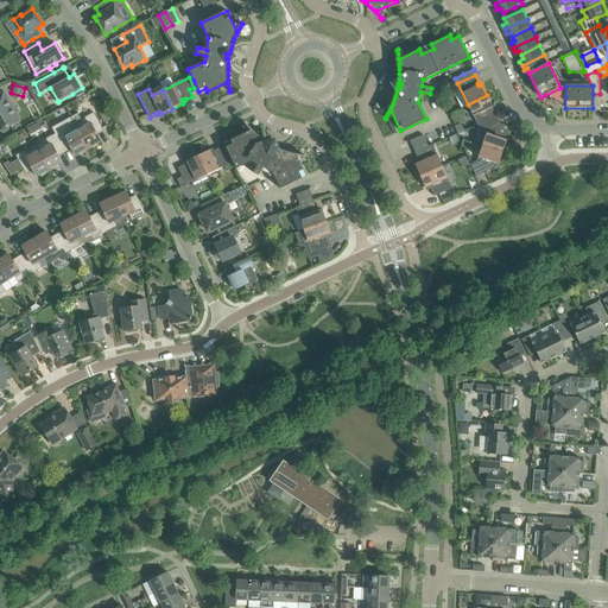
[(0,131),(1,131),(1,132),(4,133),(8,131),(10,128),(8,127),(20,120),(4,92),(0,93),(0,131)]
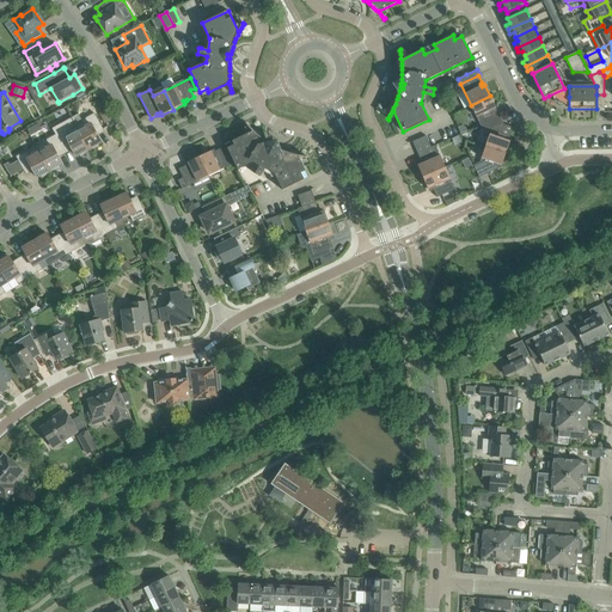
[(499,118),(495,111),(494,112),(493,109),(496,108),(490,96),(471,105),(482,127),(488,124),(499,118)]
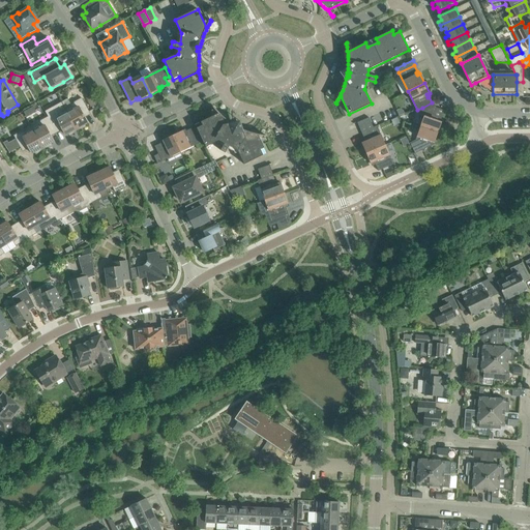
[(92,96),(87,98),(91,108),(96,105),(92,96)]
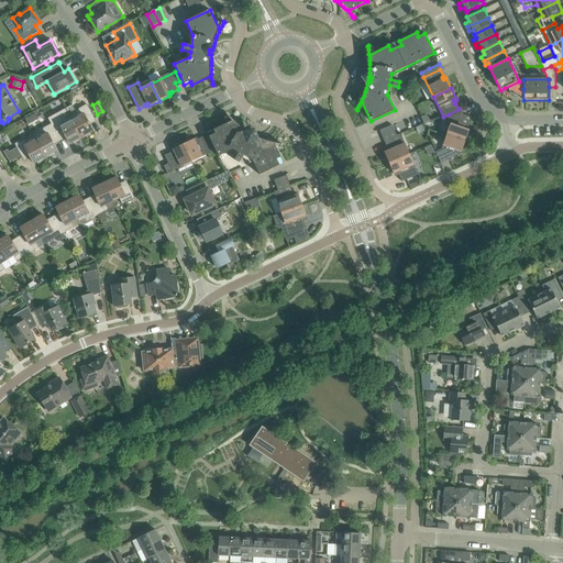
[(91,135),(90,132),(94,131),(88,122),(95,119),(87,105),(76,110),(73,105),(65,108),(68,114),(83,139),(91,135)]
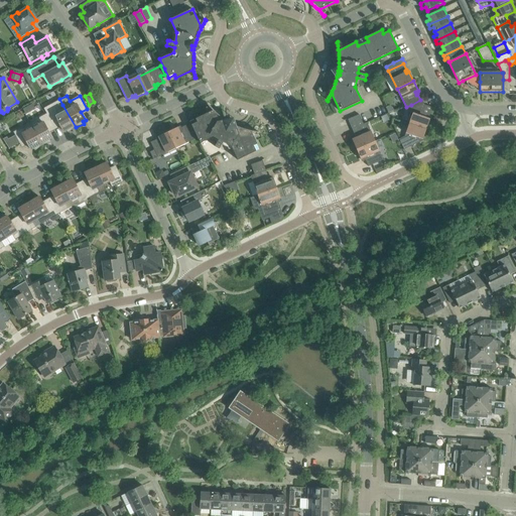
[(409,123),(426,129),(430,119),(427,118),(428,116),(429,116),(429,115),(422,113),(424,105),(422,100),(420,100),(411,105),(406,107),(409,113),(412,114),(409,123)]
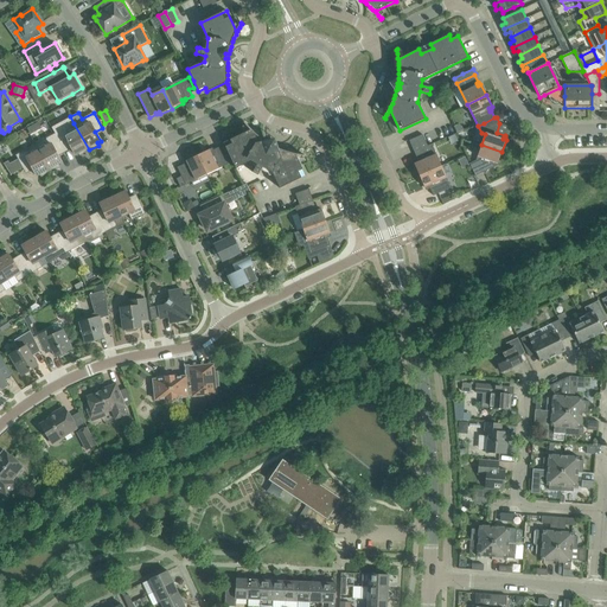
[(269,145),(267,142),(263,140),(260,138),(256,134),(253,132),(249,128),(247,126),(244,122),(244,123),(250,131),(230,140),(232,145),(225,147),(230,158),(231,158),(236,170),(251,161),(257,165),(253,173),(259,176),(263,167),(273,172),(280,189),(306,176),(295,155),(305,157),(305,155),(301,155),(296,154),(292,153),(288,153),(285,151),(280,149),(278,148),(274,146),(273,147),(274,147),(273,149),(267,147),(268,145),(269,145)]
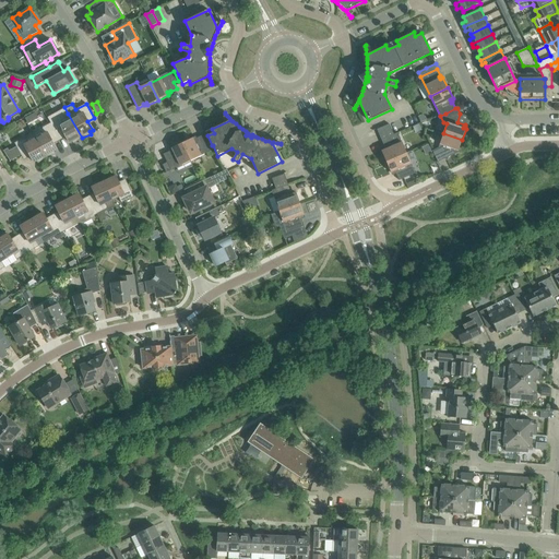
[(55,114),(47,118),(50,123),(59,138),(64,134),(69,143),(72,141),(74,144),(82,138),(68,114),(58,119),(55,114)]
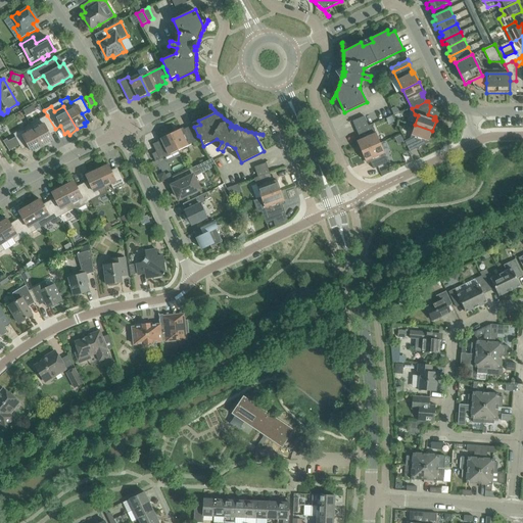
[(49,132),(55,129),(47,115),(31,125),(43,147),(52,144),(51,141),(53,140),(49,132)]
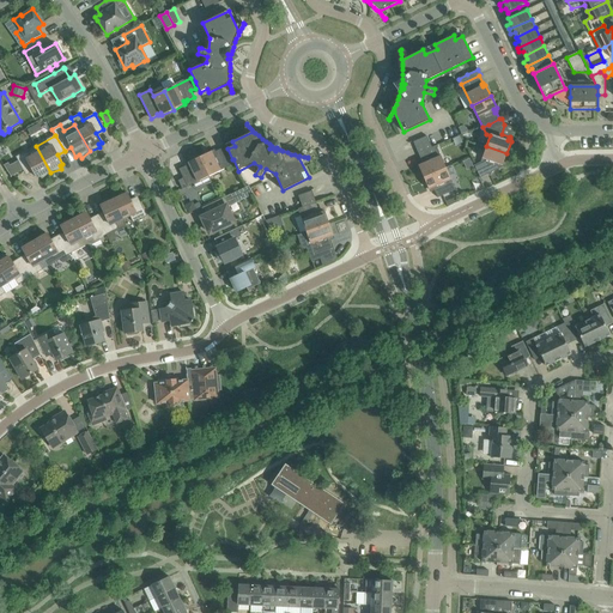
[(432,147),(428,137),(420,139),(425,151),(432,147)]
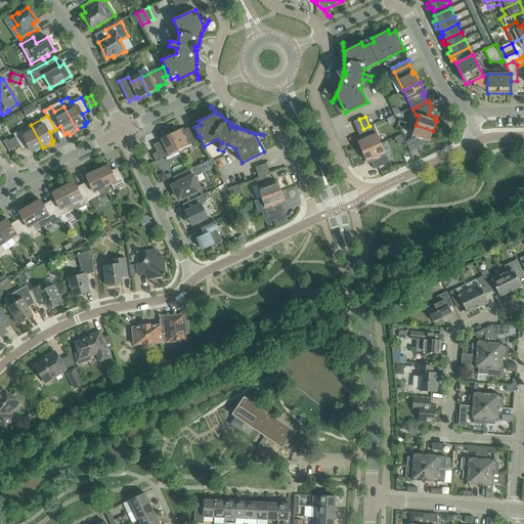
[(357,131),(363,129),(359,119),(353,122),(357,131)]
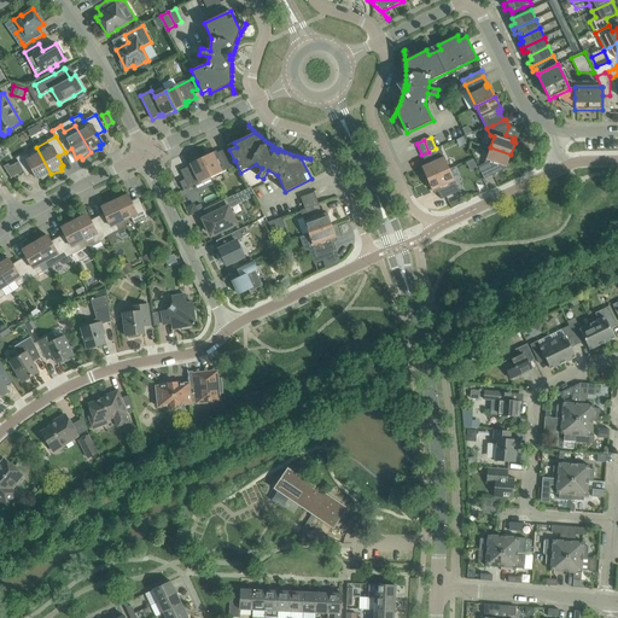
[(42,181),(51,174),(36,147),(16,158),(25,174),(33,170),(38,180),(40,178),(42,181)]
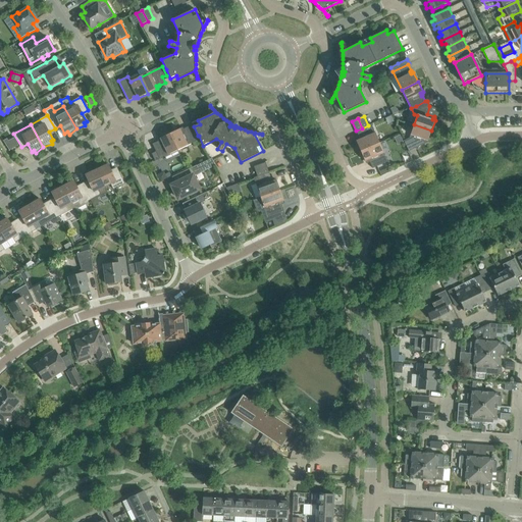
[(363,150),(379,143),(371,124),(368,125),(362,128),(356,131),(359,137),(360,137),(361,139),(356,142),(359,148),(361,147),(363,150)]
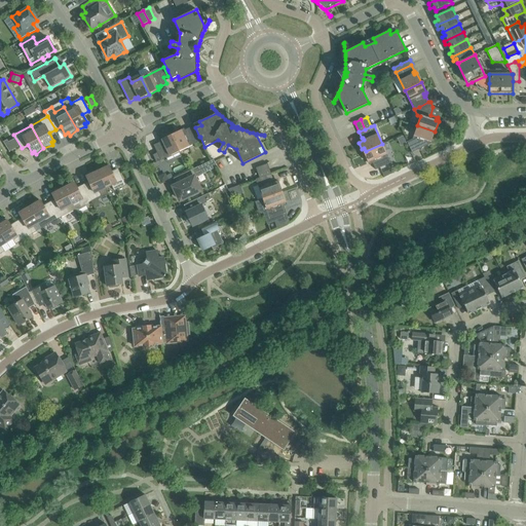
[(412,140),(407,142),(412,153),(418,150),(421,151),(422,148),(428,145),(428,144),(427,144),(428,141),(430,142),(431,141),(435,140),(433,137),(435,132),(417,125),(412,140)]
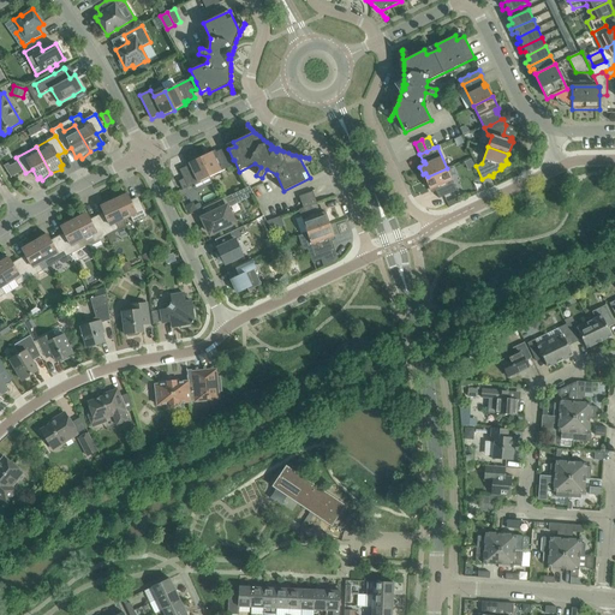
[(232,167),(228,160),(224,149),(216,153),(216,154),(214,155),(212,151),(201,157),(210,177),(232,167)]
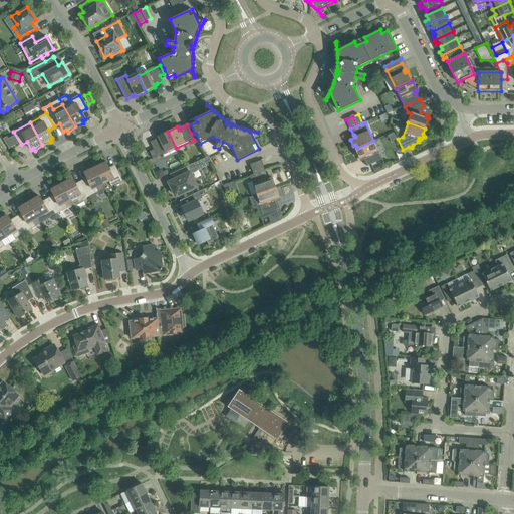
[(157,157),(176,148),(168,132),(158,137),(160,139),(157,141),(157,139),(151,142),(154,150),(157,157)]
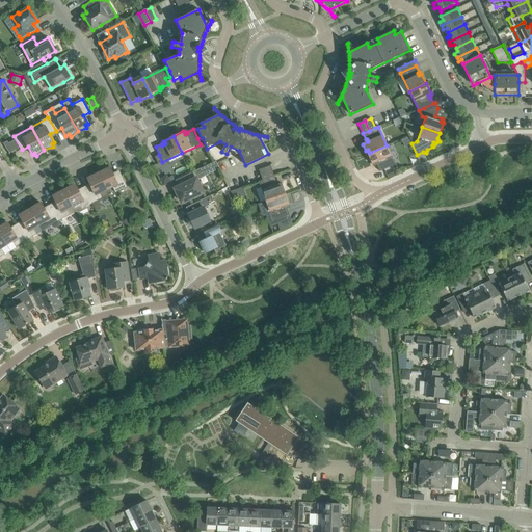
[(411,145),(407,137),(402,140),(405,148),(411,145)]
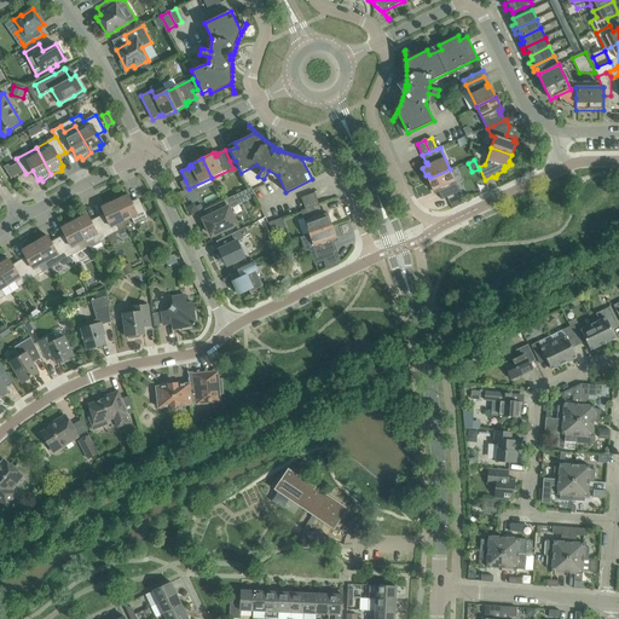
[(4,167),(6,171),(11,179),(16,177),(15,175),(12,169),(10,167),(9,165),(4,167)]
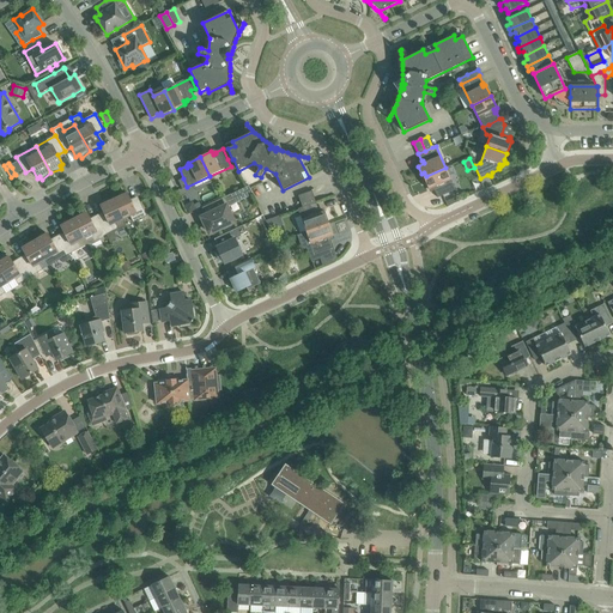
[(455,190),(450,180),(445,168),(426,176),(428,181),(425,182),(429,189),(435,187),(436,190),(435,190),(438,198),(455,190)]
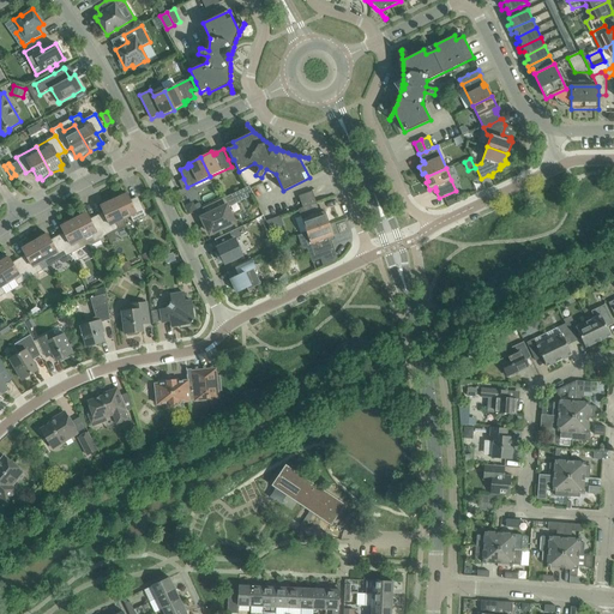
[(250,186),(236,192),(241,200),(253,194),(250,186)]
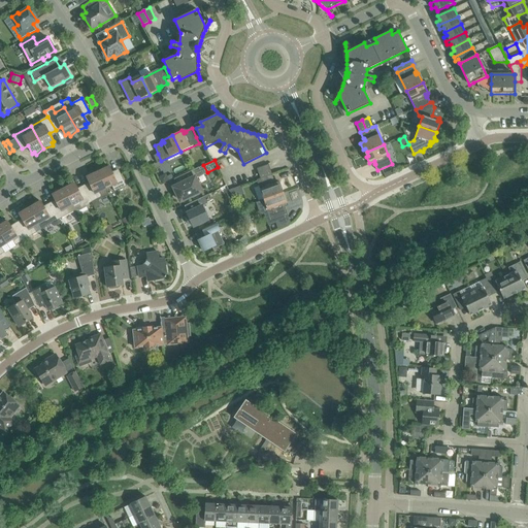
[(263,166),(266,176),(272,174),(269,164),(263,166)]
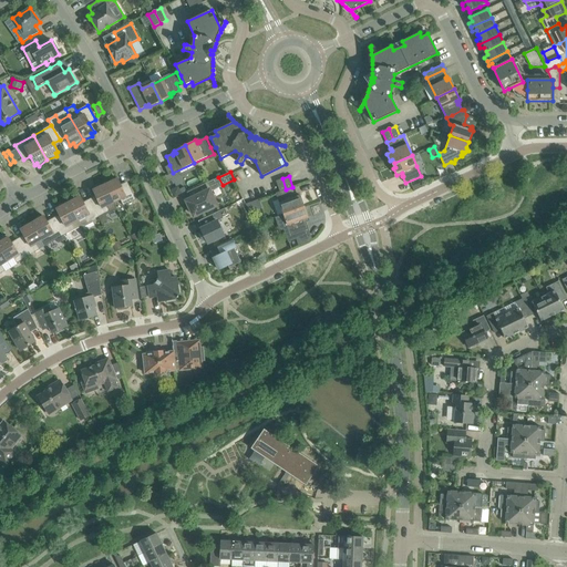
[(117,179),(115,181),(113,177),(105,184),(114,203),(121,199),(123,206),(136,199),(129,185),(122,188),(117,179)]
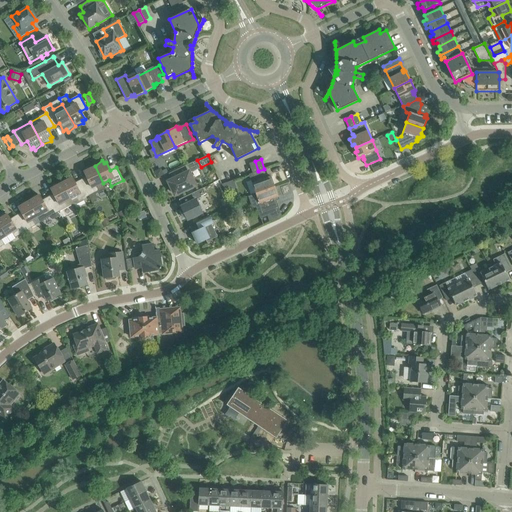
[(252,173),(258,171),(255,161),(249,163),(252,173)]
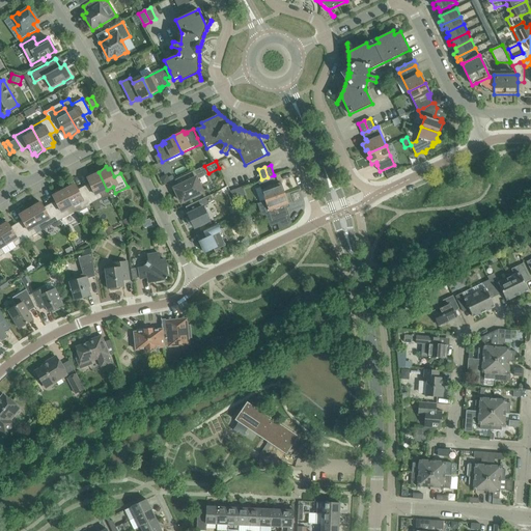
[(194,198),(200,195),(205,193),(201,184),(195,170),(175,180),(178,187),(175,189),(182,202),(193,197),(194,198)]
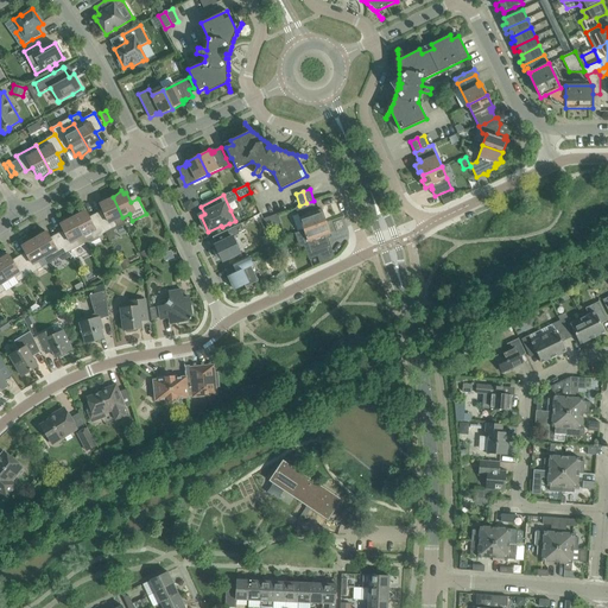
[(105,214),(97,217),(106,233),(109,241),(118,238),(114,230),(126,226),(122,217),(113,197),(102,200),(103,203),(100,204),(105,214)]
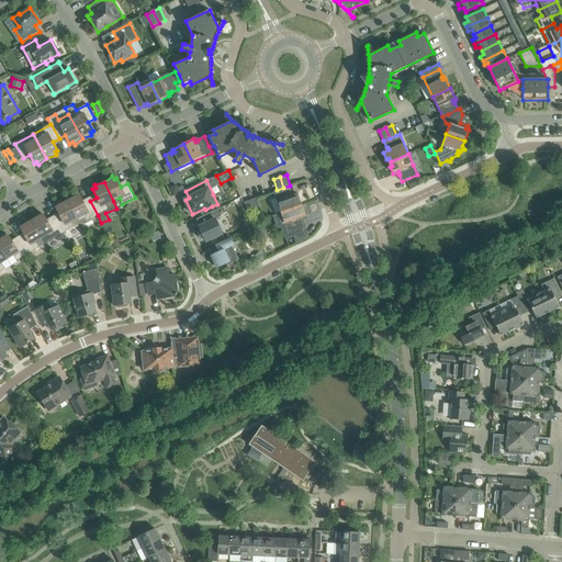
[(180,192),(177,186),(169,189),(172,195),(180,192)]
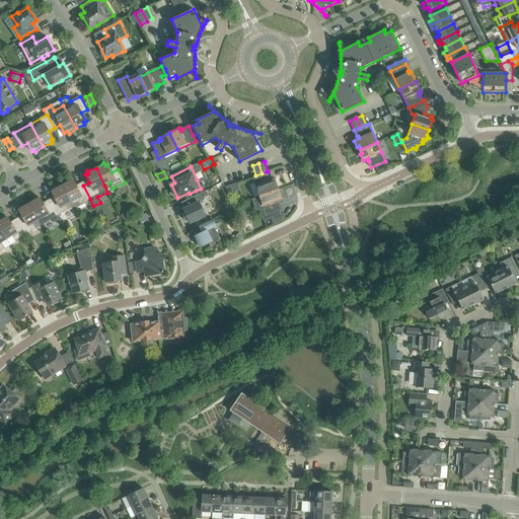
[(268,171),(262,173),(255,175),(252,177),(260,197),(277,190),(275,187),(277,186),(275,179),(270,180),(269,178),(270,177),(268,171)]
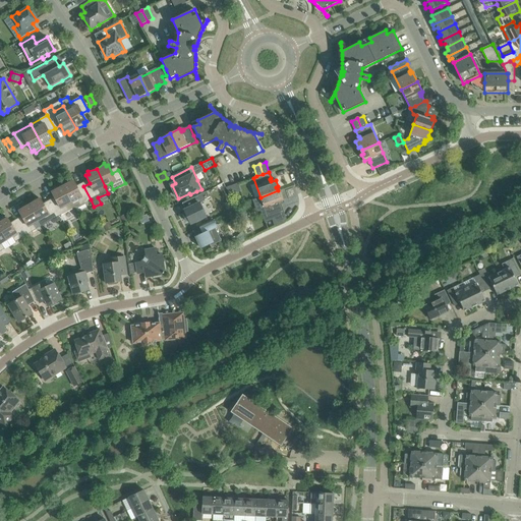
[(69,180),(62,185),(74,209),(77,207),(81,207),(85,204),(88,200),(91,199),(83,186),(77,188),(73,181),(71,182),(69,180)]
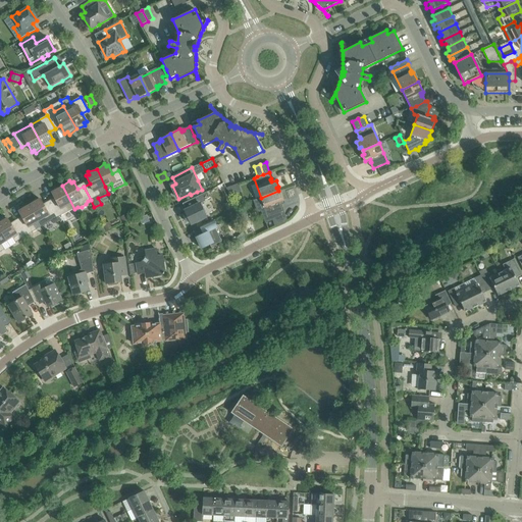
[(58,217),(74,209),(62,186),(54,189),(54,192),(52,193),(56,201),(50,204),(58,217)]
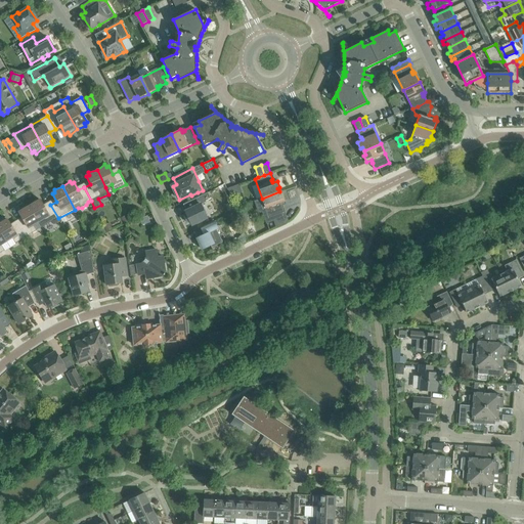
[(262,199),(254,201),(258,214),(262,213),(264,219),(268,218),(284,212),(285,212),(281,206),(280,206),(279,204),(285,202),(282,194),(280,195),(279,191),(262,199)]
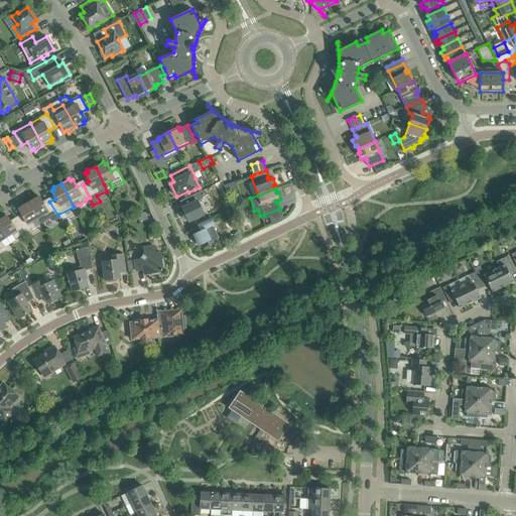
[(188,222),(198,218),(204,215),(202,211),(204,210),(201,205),(200,206),(198,202),(203,199),(203,198),(208,196),(205,189),(180,202),(183,208),(182,209),(184,212),(181,214),(182,214),(184,219),(184,220),(187,218),(188,222)]
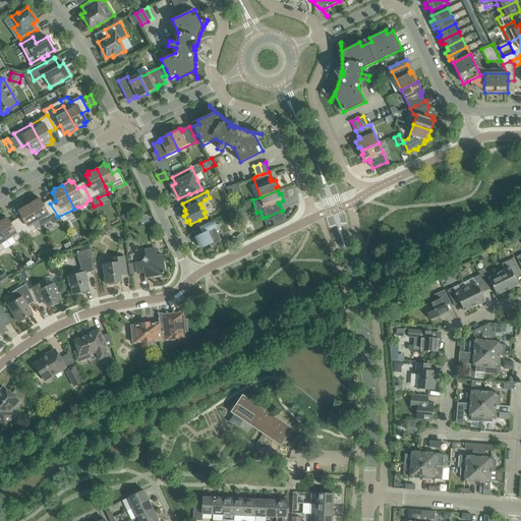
[(40,198),(38,200),(36,197),(29,204),(39,221),(45,218),(48,223),(54,219),(57,224),(60,222),(58,217),(50,204),(45,207),(40,198)]
